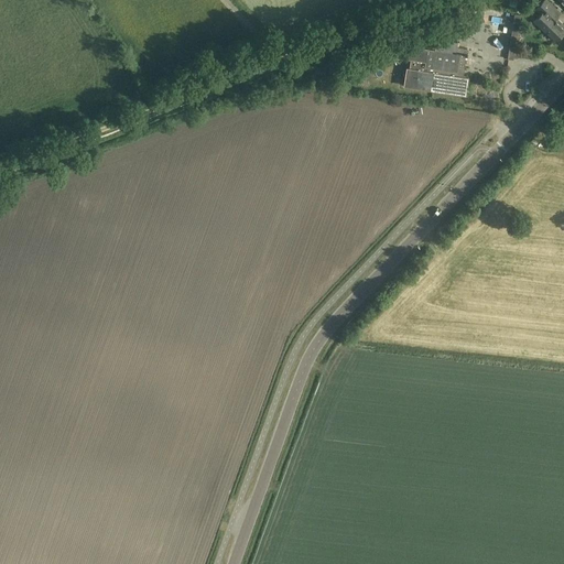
[(561,13),(546,0),(544,0),(537,9),(541,13),(534,20),(555,41),(563,31),(563,25),(556,19),(561,13)]
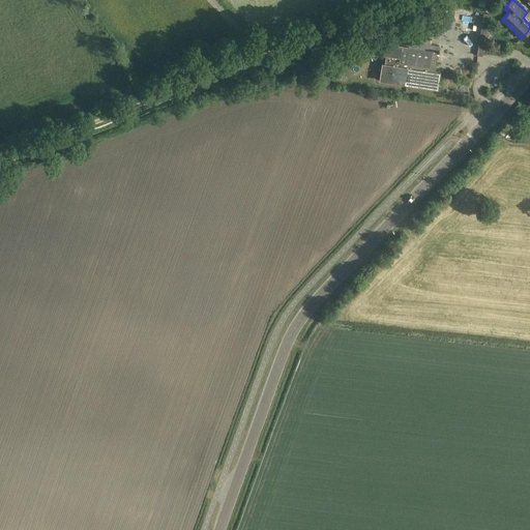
[(453,13),(452,23),(461,24),(463,16),(453,13)]
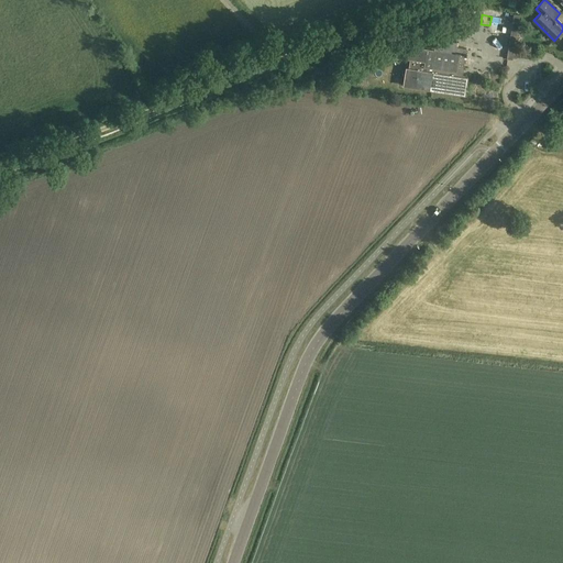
[(501,30),(504,19),(493,17),(490,28),(501,30)]
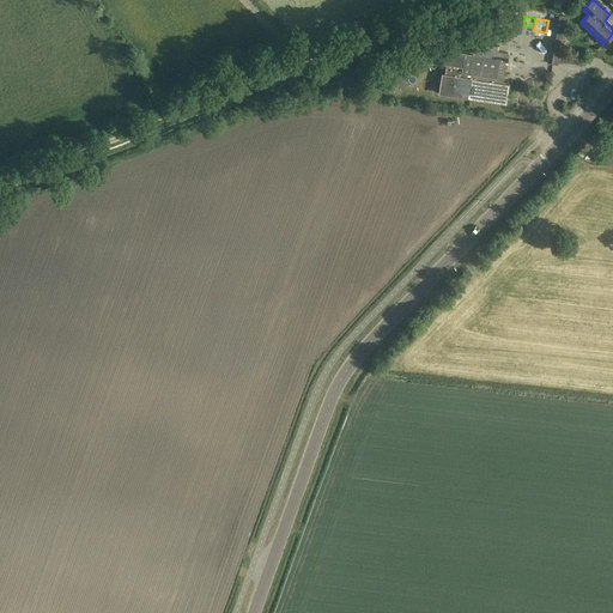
[(497,46),(474,42),(473,53),(445,49),(444,64),(448,64),(445,73),(442,73),(439,92),(508,103),(510,84),(504,83),(509,53),(497,52),(497,46)]
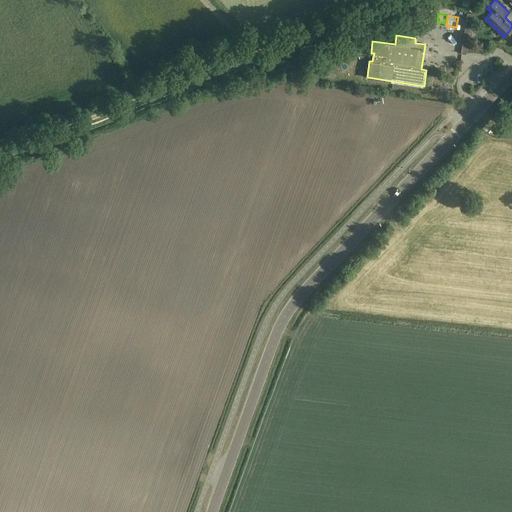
[(488,47),(491,52),(498,48),(495,43),(488,47)]
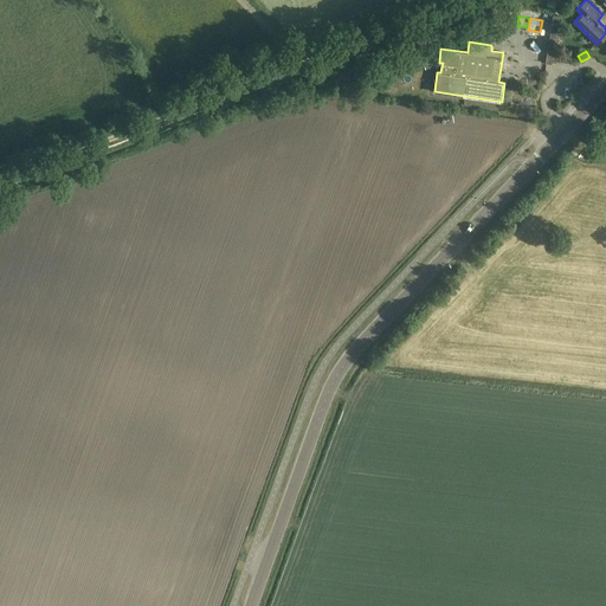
All buildings are outlined.
